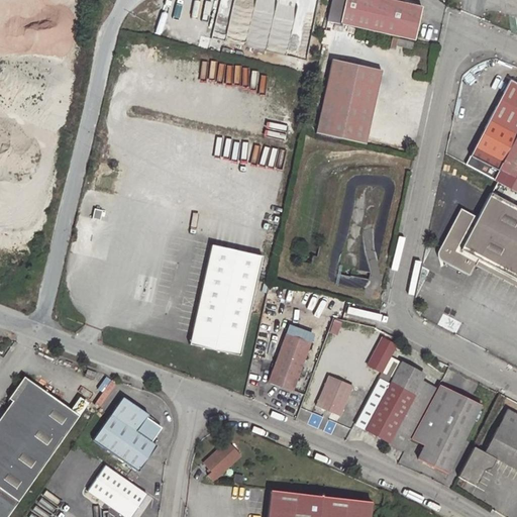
[(246,46),(305,58),(315,0),(300,0),(300,2),(291,0),(276,0),(274,14),(253,10),(246,46)]
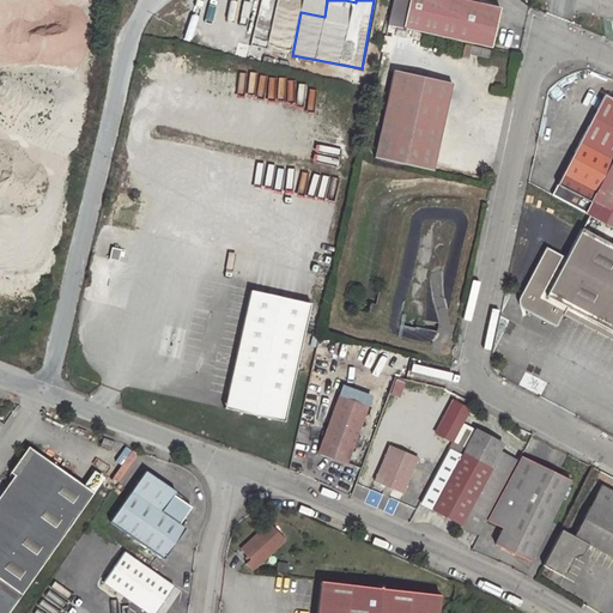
[(399,0),(394,26),(401,28),(407,0),(399,0)]
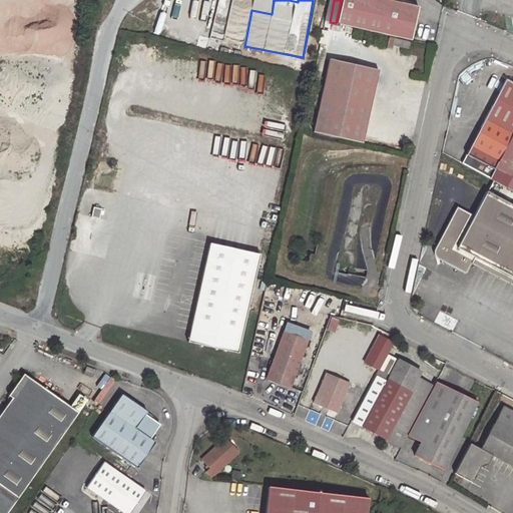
[(341,0),(336,23),(410,39),(417,5),(393,0),(341,0)]
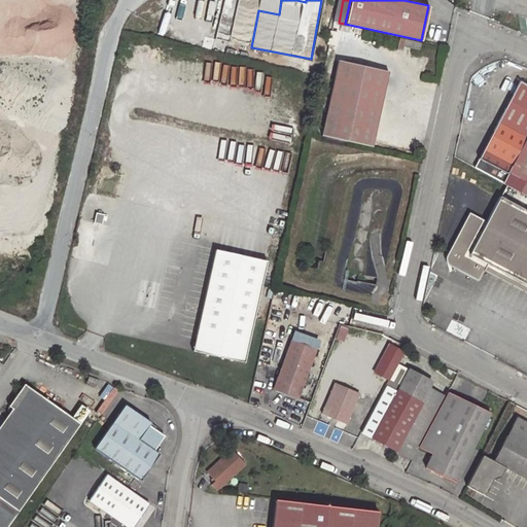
[(237,11),(234,26),(246,29),(250,14),(237,11)]
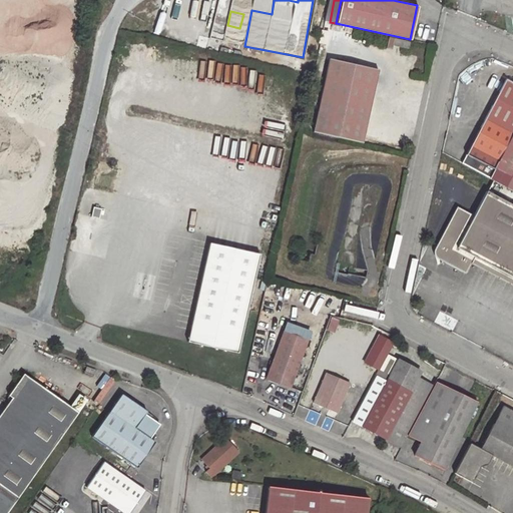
[(313,133),(362,144),(378,70),(328,59),(313,133)]
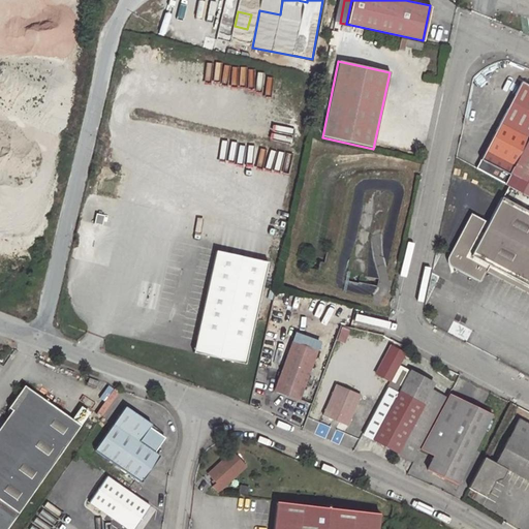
[(507,174),(528,132),(528,90),(518,85),(478,160),(506,176),(507,174)]
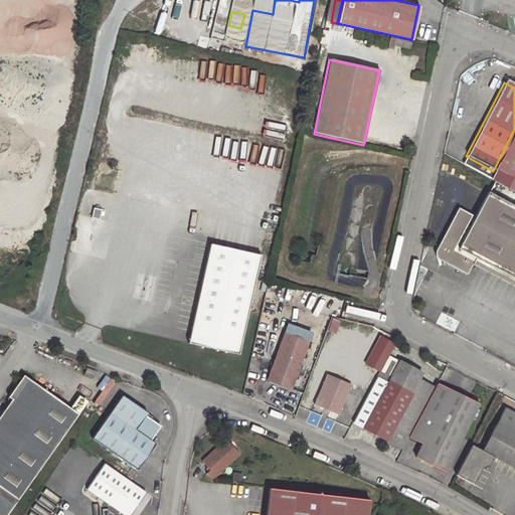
[(514,129),(494,169),(514,180),(514,129)]
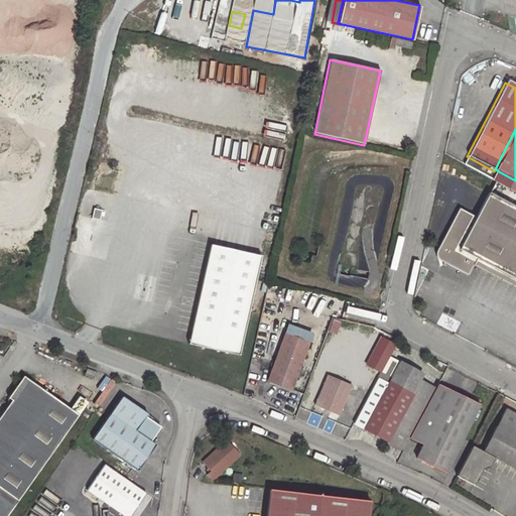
[(459,209),(437,249),(447,254),(443,261),(468,274),(475,261),(515,282),(515,207),(489,192),(476,217),(459,209)]
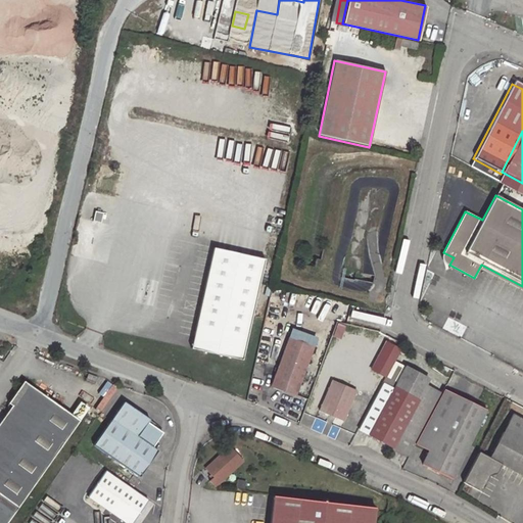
[(93,222),(102,224),(104,214),(96,211),(93,222)]
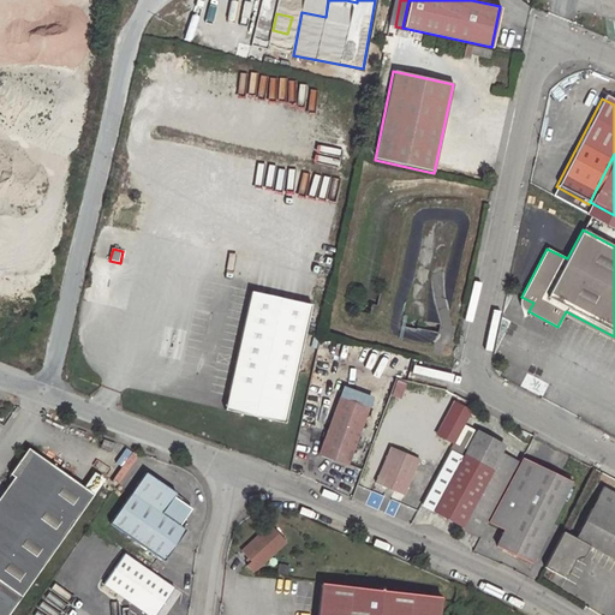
[(311,308),(250,293),(227,398),(239,401),(236,416),(285,427),(311,308)]
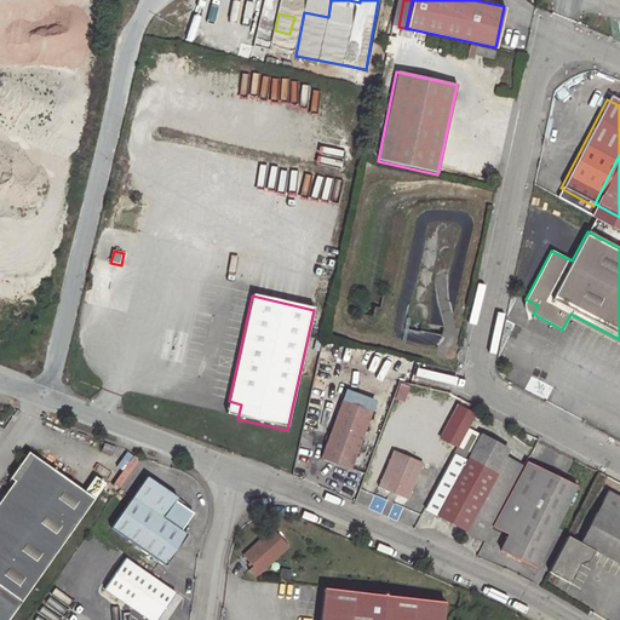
[(538,305),(526,299),(521,308),(533,314),(538,305)]
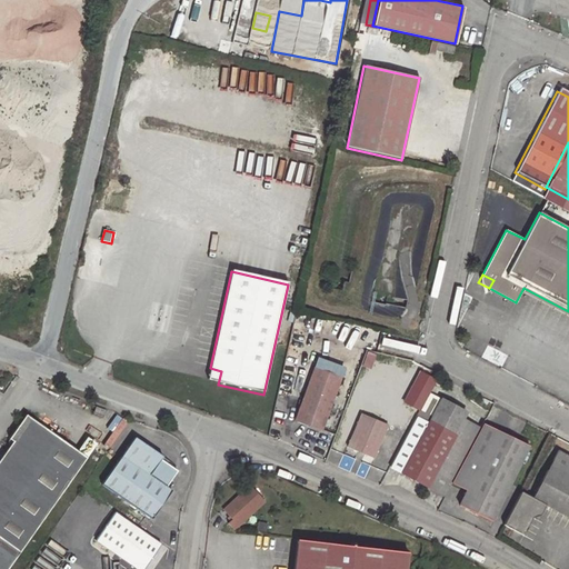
[(371,369),(377,353),(367,350),(362,366),(371,369)]
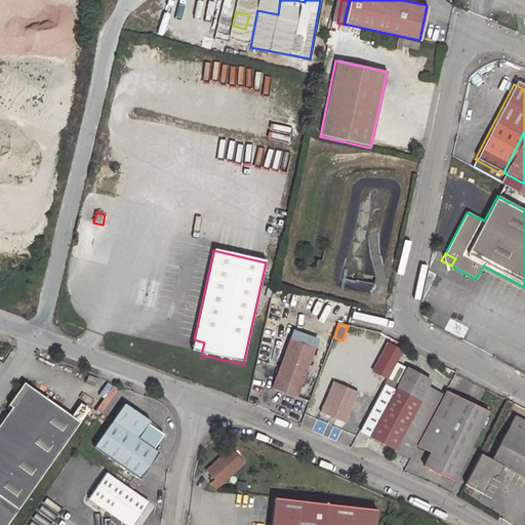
[(204,342),(194,339),(192,353),(201,355),(204,342)]
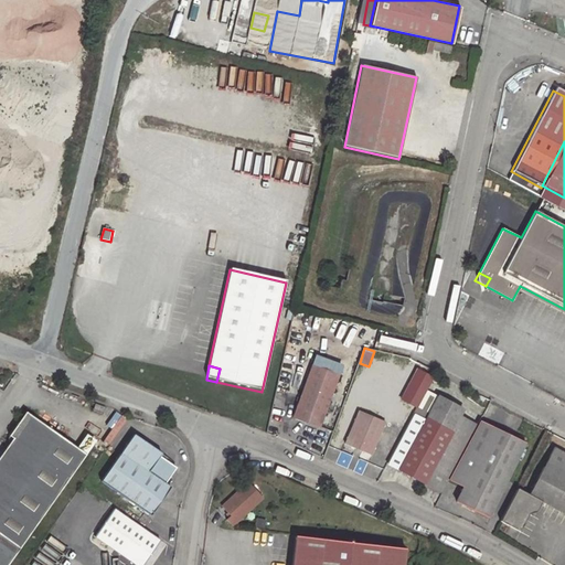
[(340,375),(312,365),(294,417),(320,428),(340,375)]
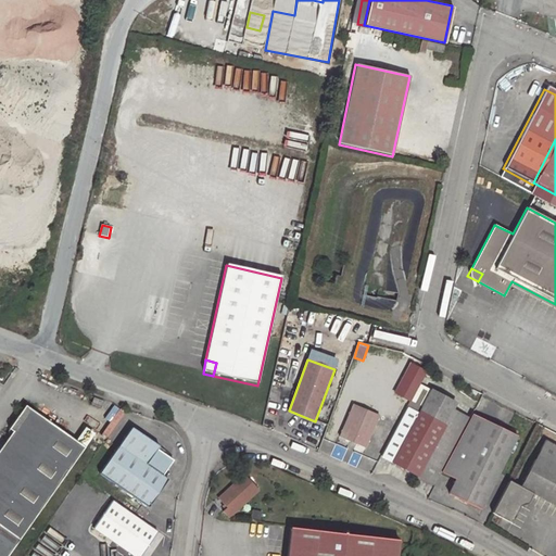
[(419,386),(428,371),(413,364),(396,392),(412,401),(419,386)]
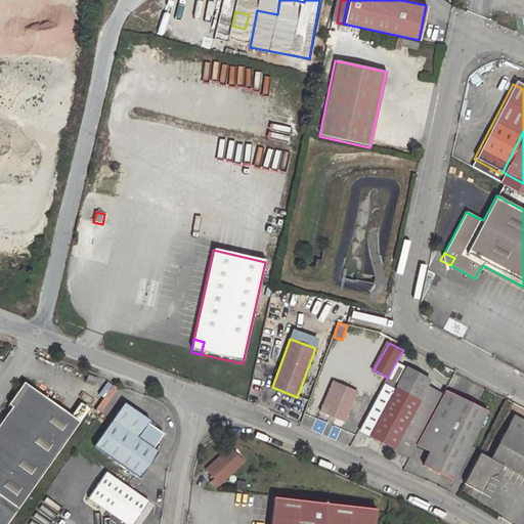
[(413,456),(419,447),(444,397),(427,388),(430,382),(395,363),(388,378),(361,430),(413,456)]
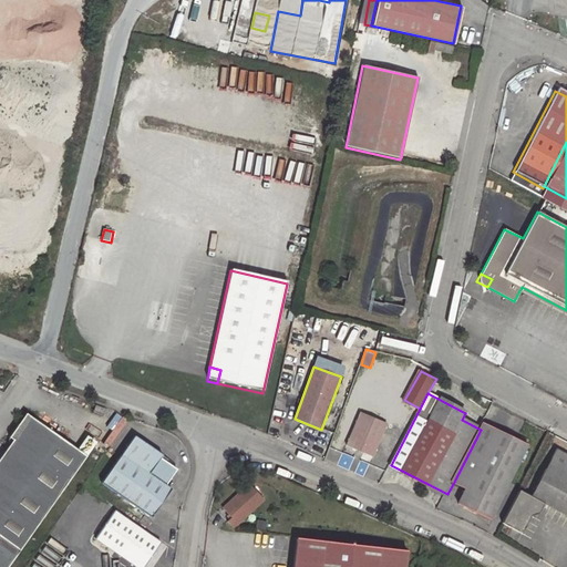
[(389,422),(361,412),(349,447),(375,457),(389,422)]
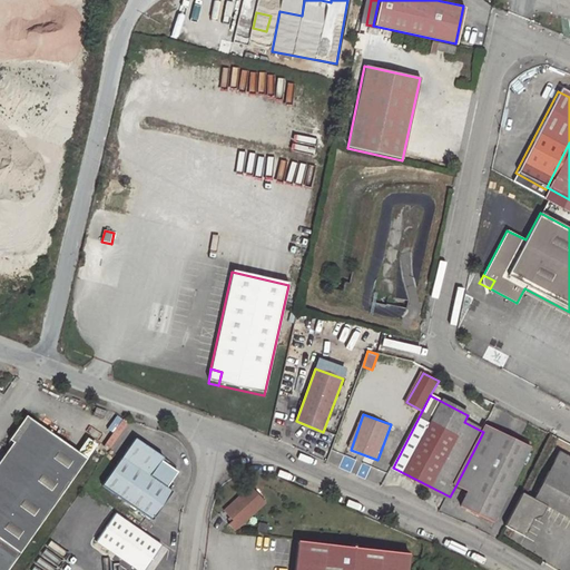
[(0,569),(10,569),(23,552),(89,462),(78,454),(26,419),(7,444),(13,448),(0,465),(0,569)]
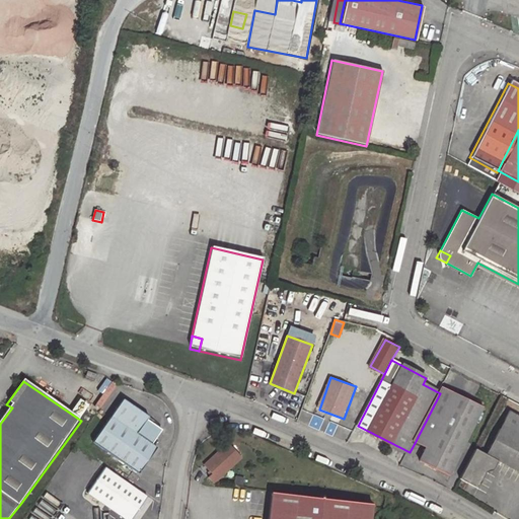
[(440,393),(415,443),(427,449),(420,461),(450,476),(486,409),(443,387),(440,393)]
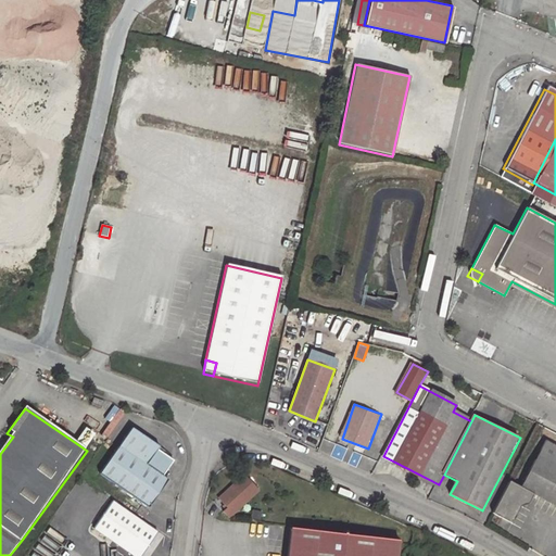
[(87,427),(76,443),(87,451),(98,434),(87,427)]
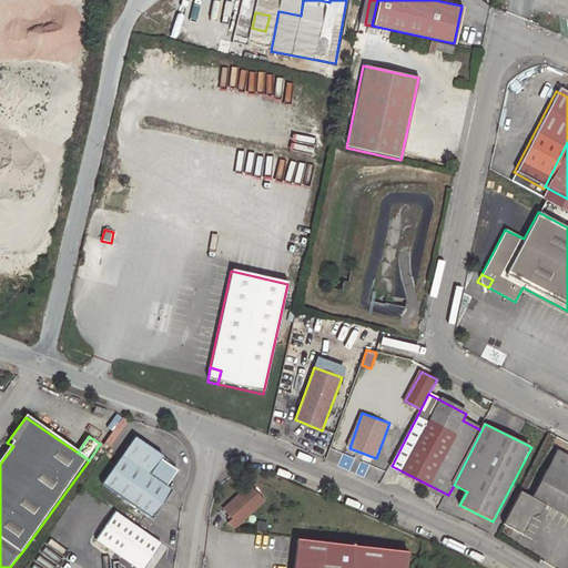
[(159,456),(131,438),(99,486),(146,518),(168,489),(162,485),(173,469),(156,459),(159,456)]
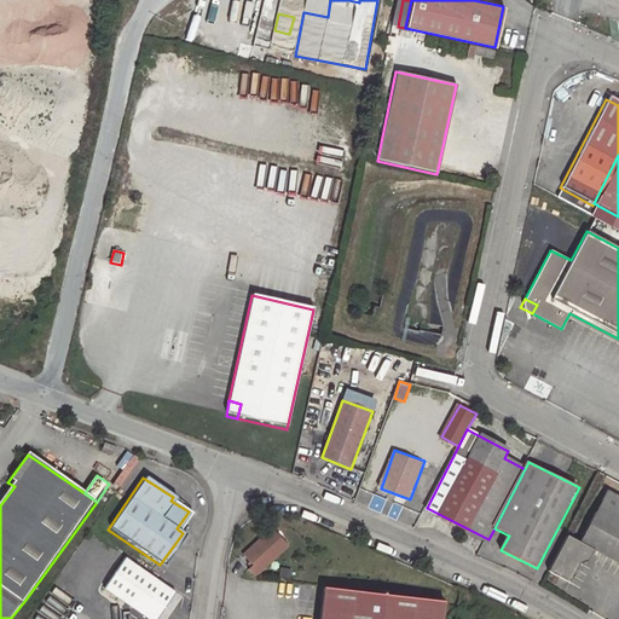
[(571,533),(554,567),(574,577),(583,561),(591,560),(599,547),(618,557),(618,491),(612,487),(585,539),(571,533)]
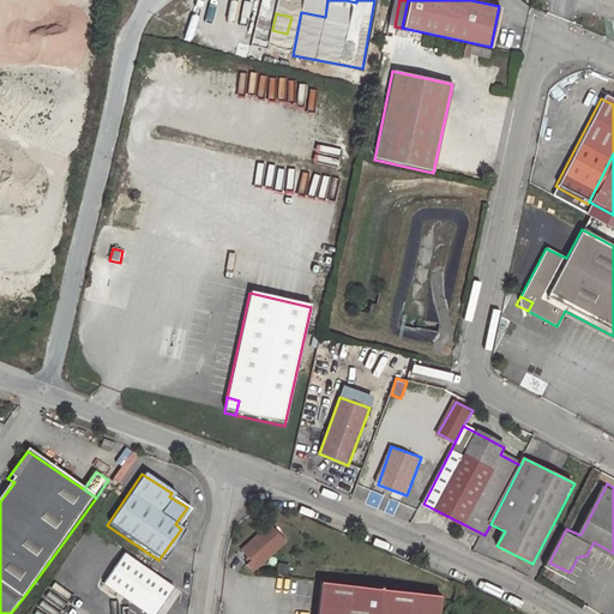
[(287,545),(272,529),(245,554),(251,561),(246,566),(254,576),(287,545)]
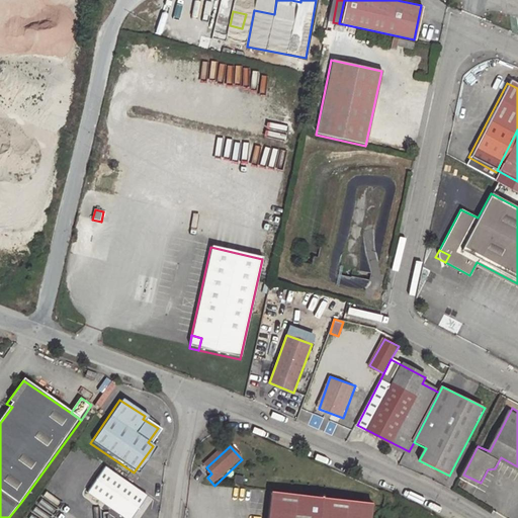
[(124,517),(135,517),(149,497),(137,489),(105,467),(88,495),(124,517)]
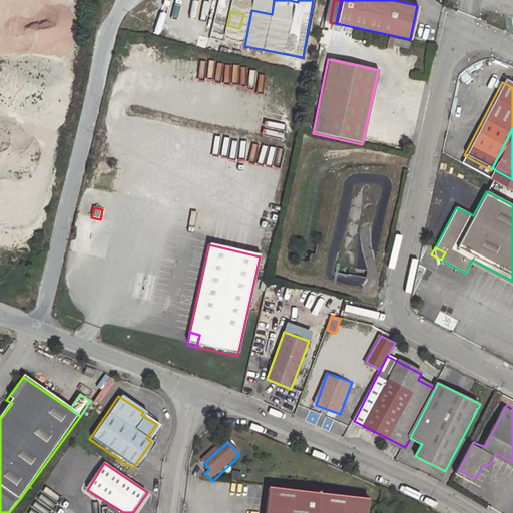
[(369,512),(371,502),(270,489),(266,512),(369,512)]
